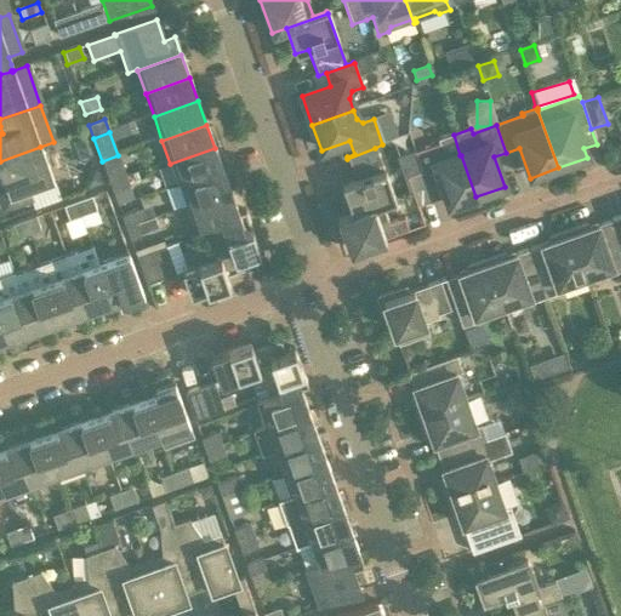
[(438,141),(439,146),(414,154),(421,174),(432,203),(444,198),(448,207),(476,197),(461,155),(460,155),(454,135),(438,141)]
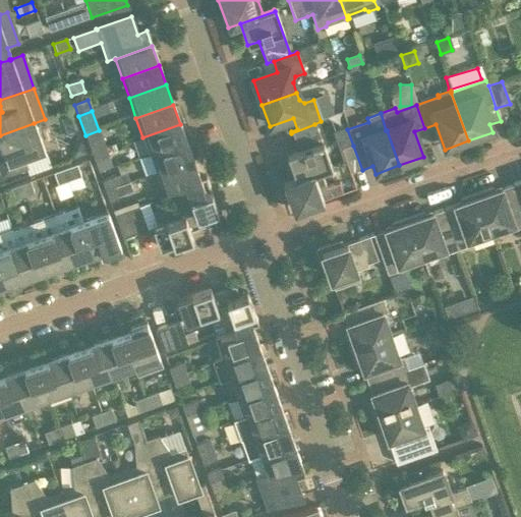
[(44,153),(34,123),(0,135),(0,145),(4,156),(0,156),(0,170),(2,177),(25,169),(22,161),(44,153)]
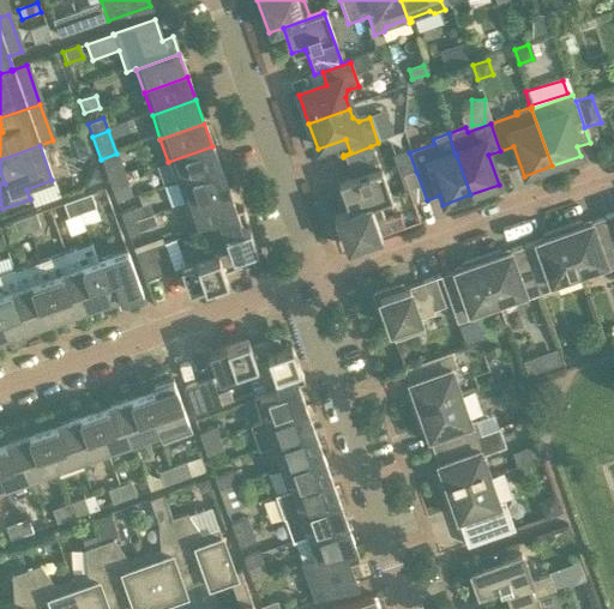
[(212,146),(168,162),(176,185),(220,169),(212,146)]
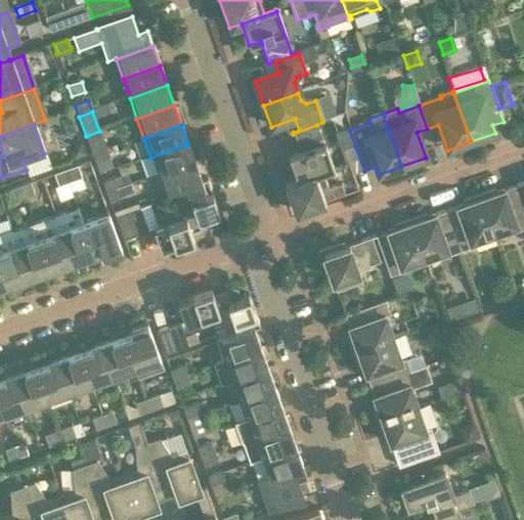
[(333,170),(316,125),(293,134),(300,155),(289,158),(297,180),(286,184),(286,186),(321,174),(333,170)]
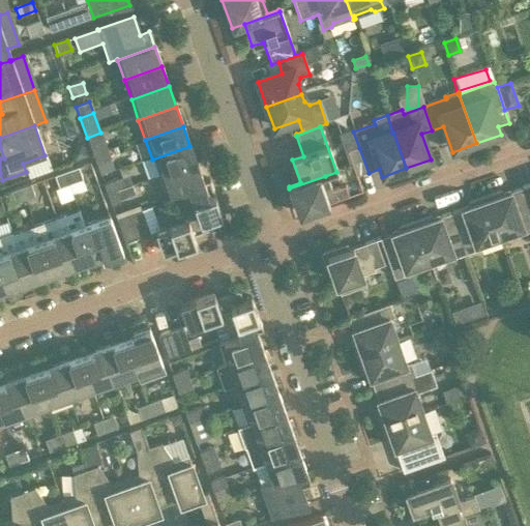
[(100,133),(87,138),(94,157),(107,152),(100,133)]
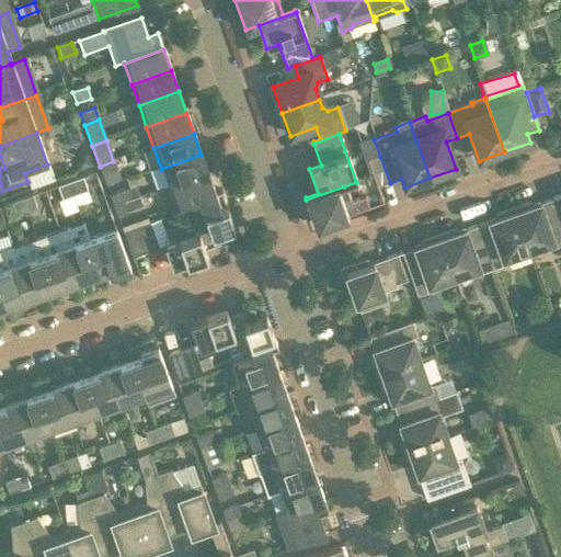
[(92,165),(88,152),(79,155),(76,162),(79,170),(92,165)]
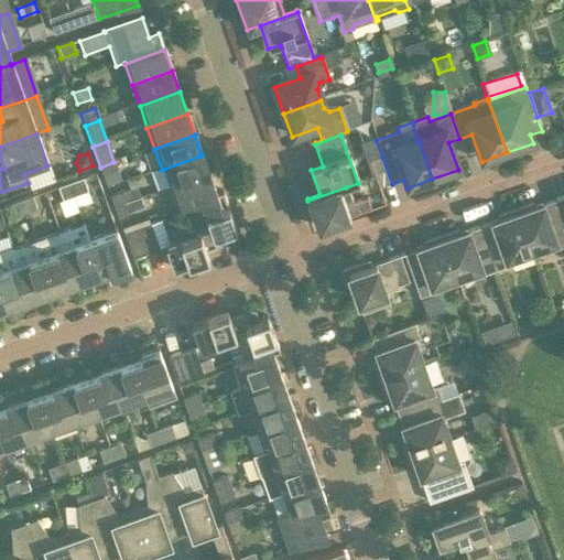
[(202,155),(162,170),(170,191),(209,176),(202,155)]
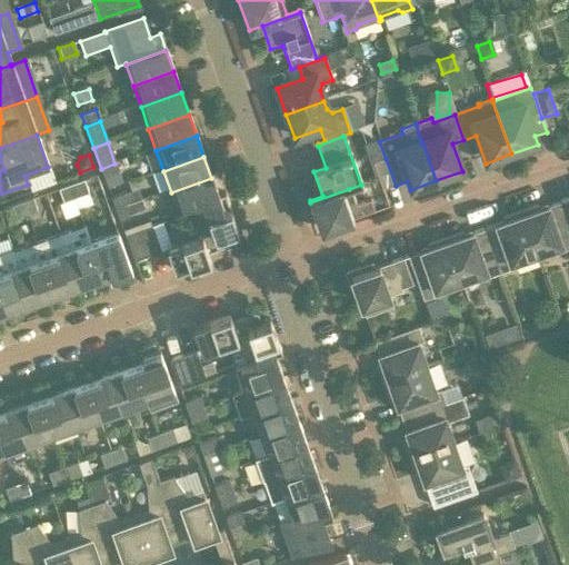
[(382,190),(396,186),(386,159),(372,164),(382,190)]
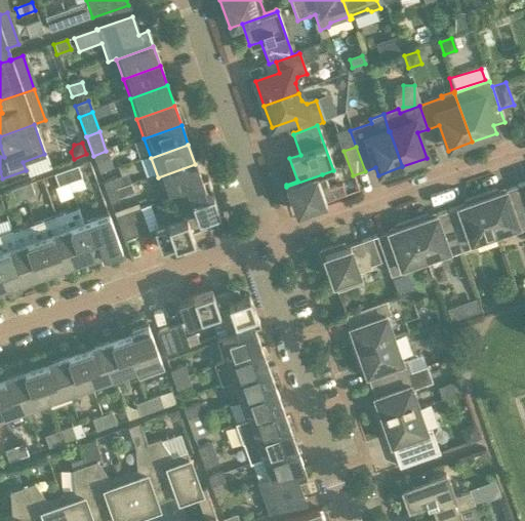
[(95,164),(109,159),(106,151),(93,156),(95,164)]
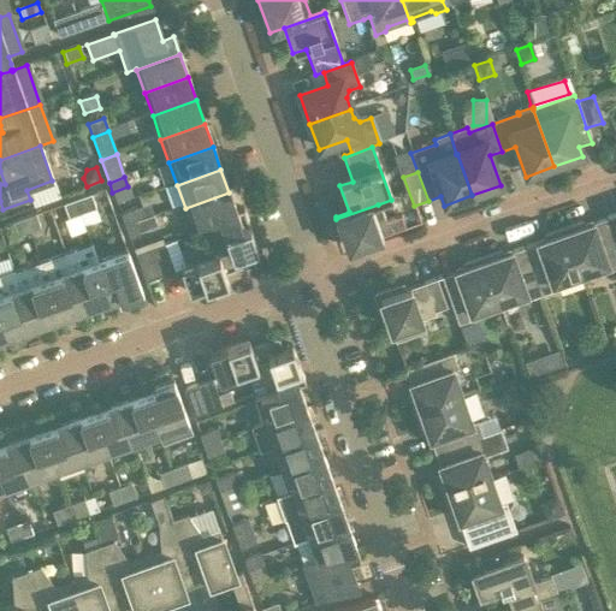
[(236,214),(236,213),(229,193),(185,208),(193,231),(219,221),(218,220),(236,214)]
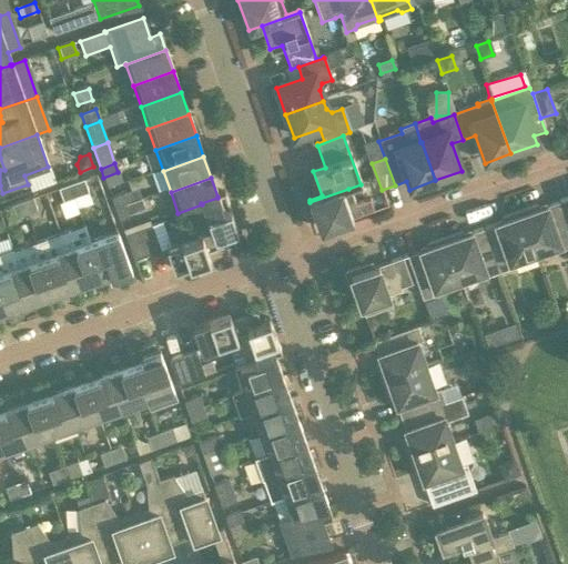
[(88,194),(83,181),(68,187),(73,200),(88,194)]
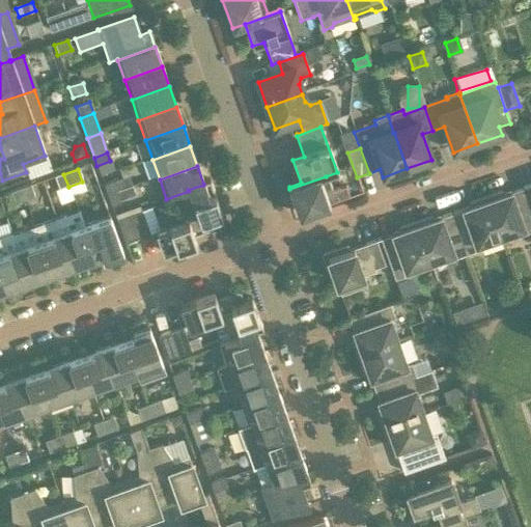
[(54,177),(58,190),(68,187),(63,174),(54,177)]
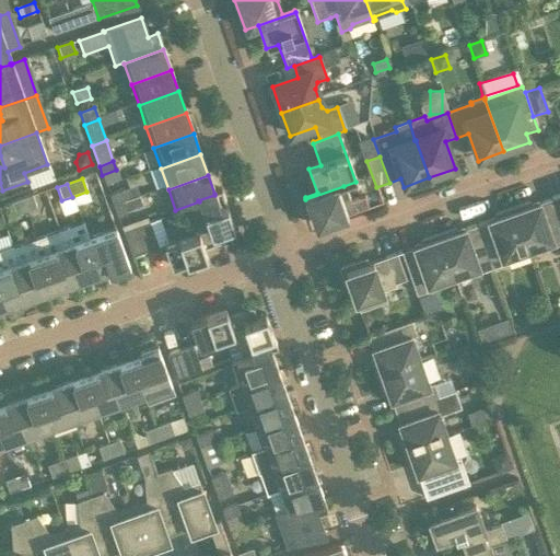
[(350,204),(343,186),(305,199),(315,228),(368,209),(364,198),(350,204)]
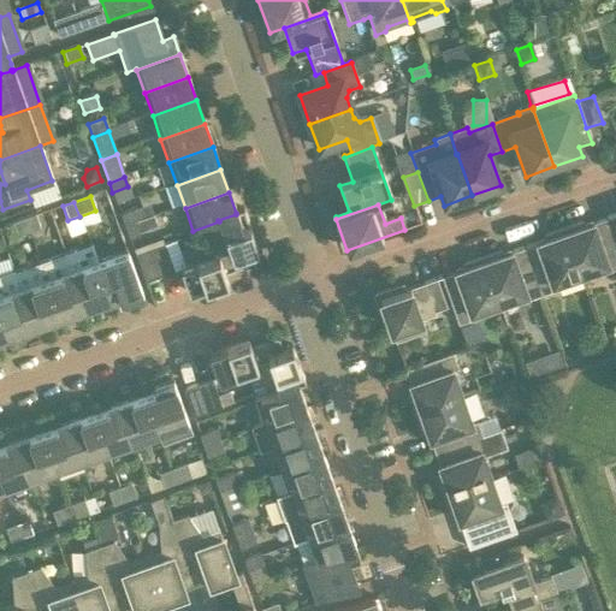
[(137,209),(120,215),(125,229),(153,219),(153,218),(141,221),(137,209)]
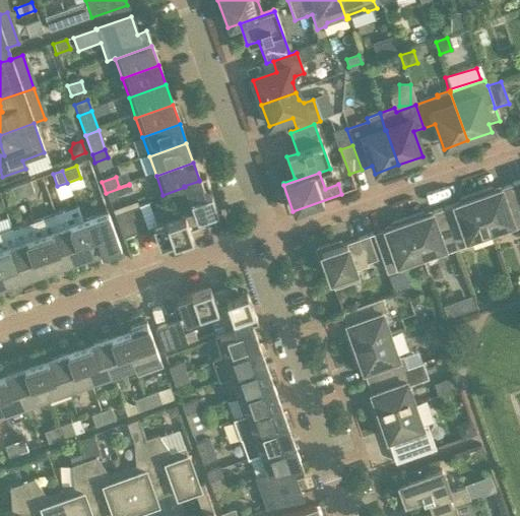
[(185,187),(194,213),(199,229),(212,223),(208,213),(216,210),(205,178),(199,180),(199,181),(184,186),(185,187)]
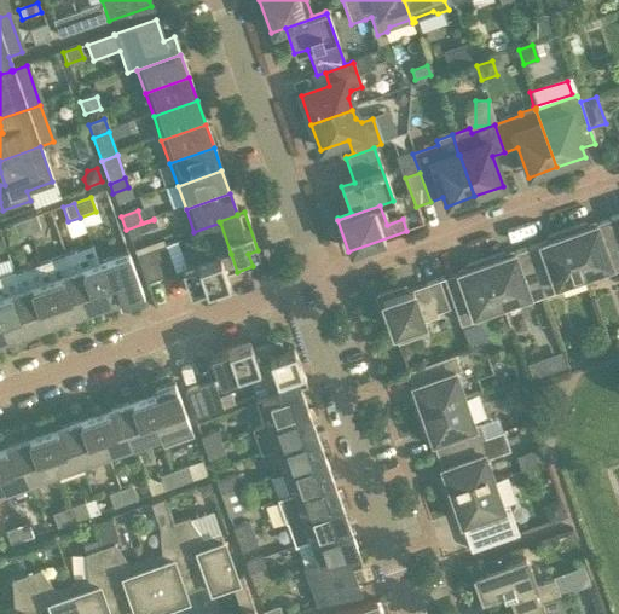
[(40,232),(35,218),(23,221),(28,236),(40,232)]
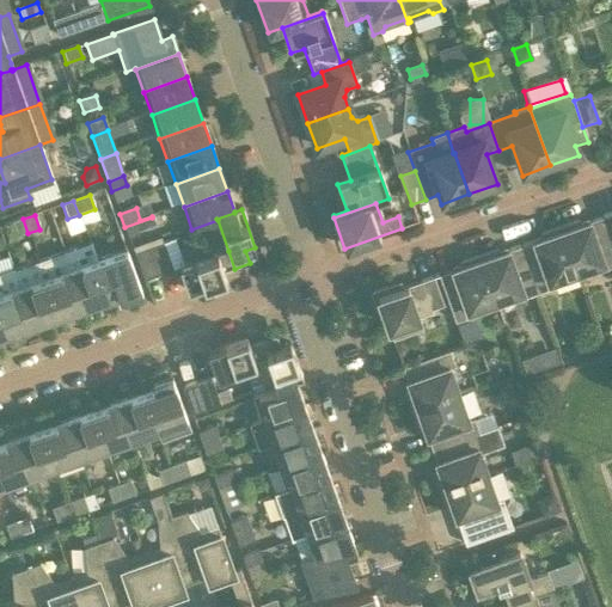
[(611,215),(601,219),(611,249),(611,215)]
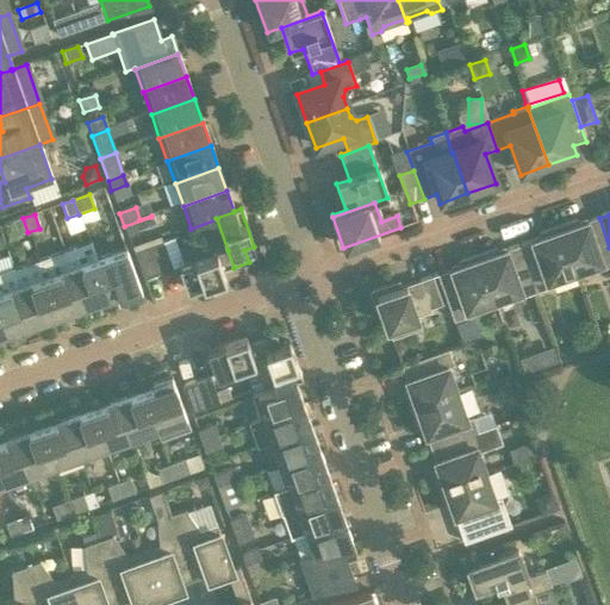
[(128,236),(155,226),(151,217),(124,226),(128,236)]
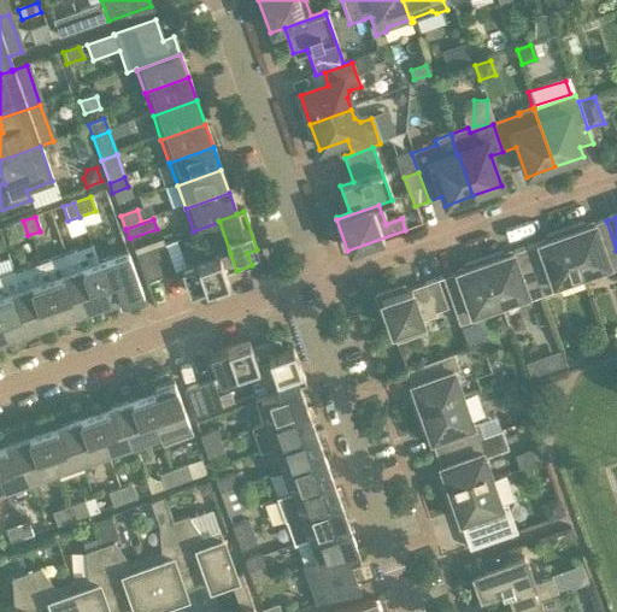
[(11,224),(17,239),(28,235),(23,221),(11,224)]
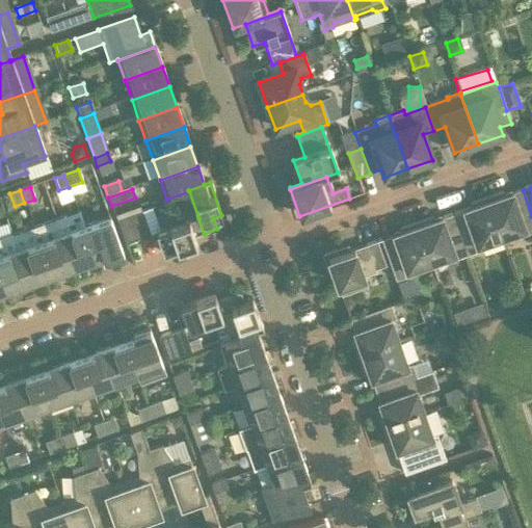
[(525,236),(531,233),(531,216),(523,190),(504,198),(502,193),(486,199),(500,239),(523,231),(525,236)]
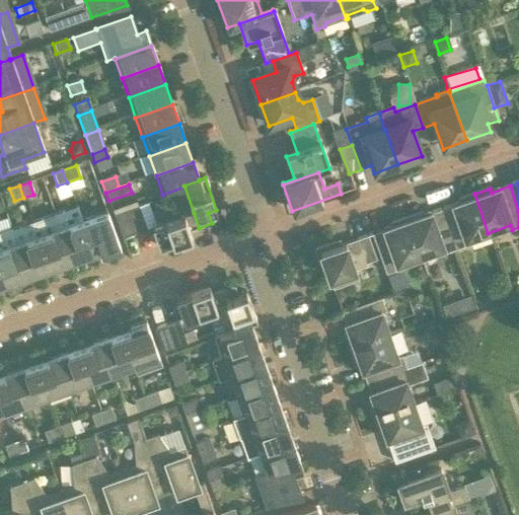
[(465,241),(488,233),(474,194),(458,200),(460,204),(441,210),(455,250),(467,246),(465,241)]
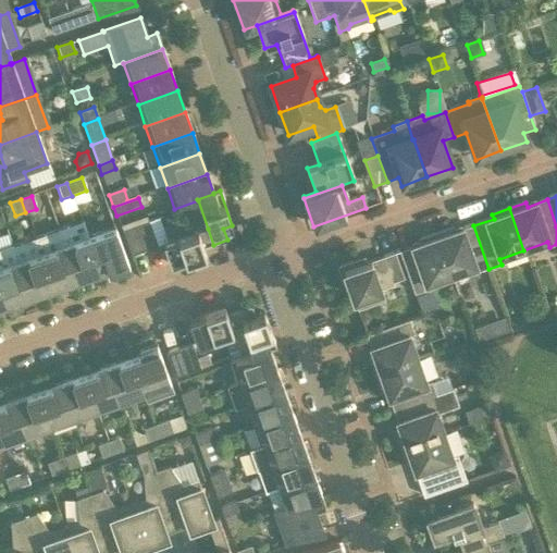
[(63,248),(76,282),(99,274),(87,240),(82,223),(58,232),(63,248)]
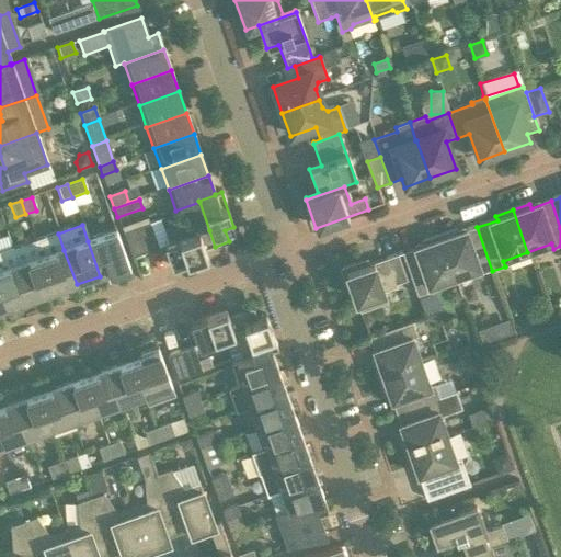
[(158,250),(149,225),(136,229),(145,256),(158,250)]
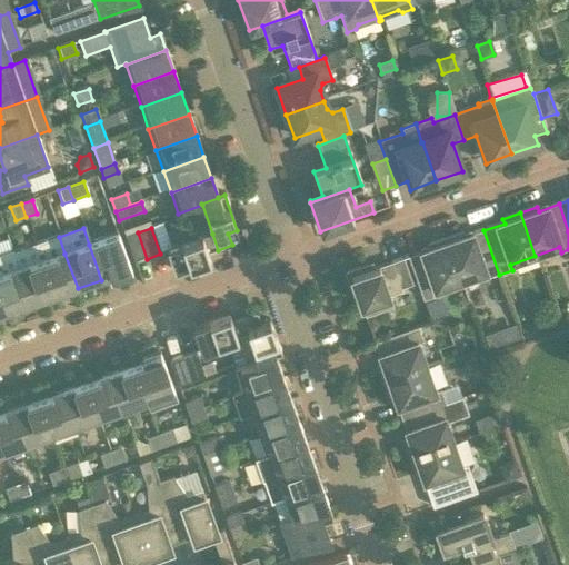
[(486,279),(499,275),(483,230),(463,238),(461,234),(445,239),(459,283),(483,274),(486,279)]
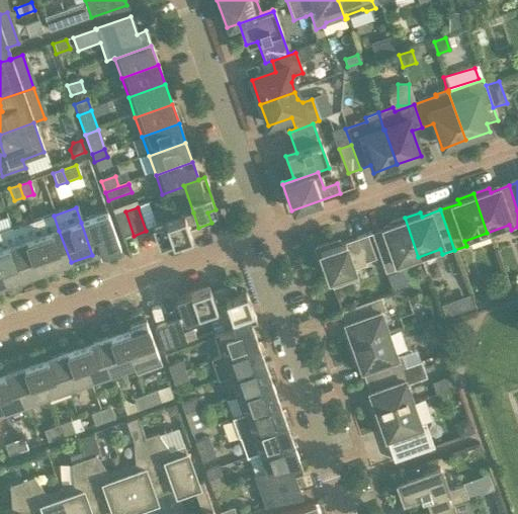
[(113,216),(122,240),(134,236),(125,211),(113,216)]
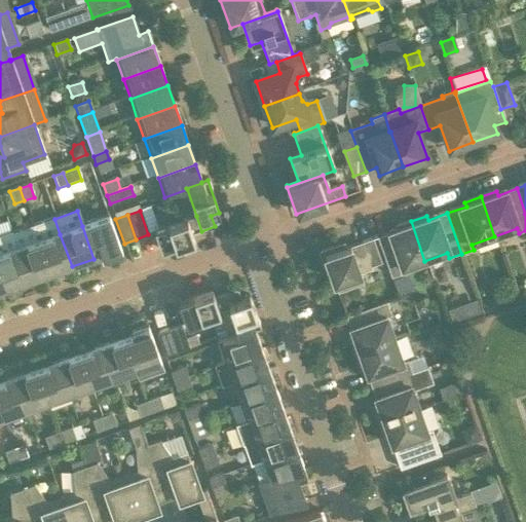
[(191,234),(201,231),(196,216),(153,231),(160,252),(193,240),(191,234)]
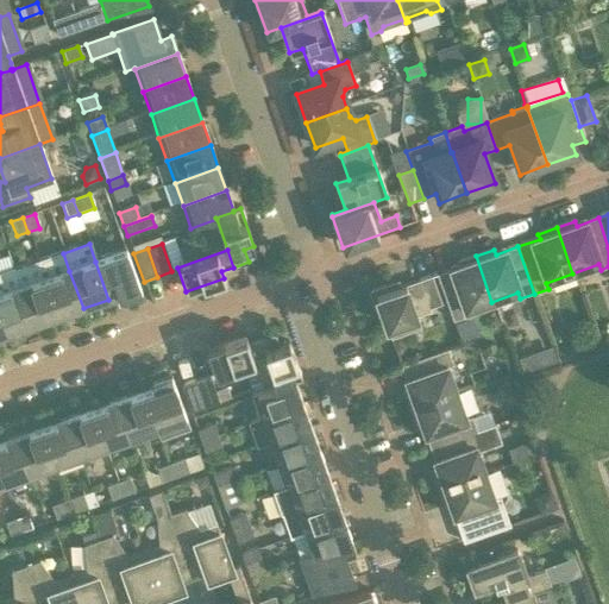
[(125,251),(95,262),(108,300),(118,296),(120,301),(140,293),(125,251)]
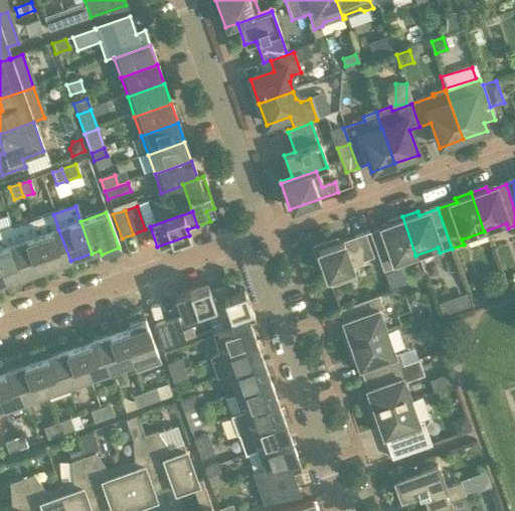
[(58,229),(53,214),(32,221),(48,269),(70,261),(58,229)]
